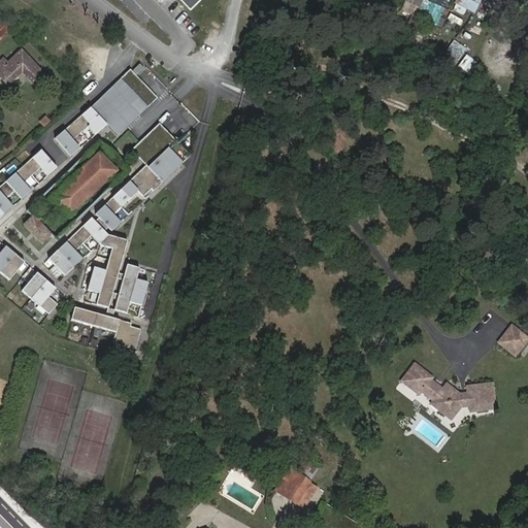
[(407,0),(403,9),(437,25),(443,9),(421,0),(407,0)]
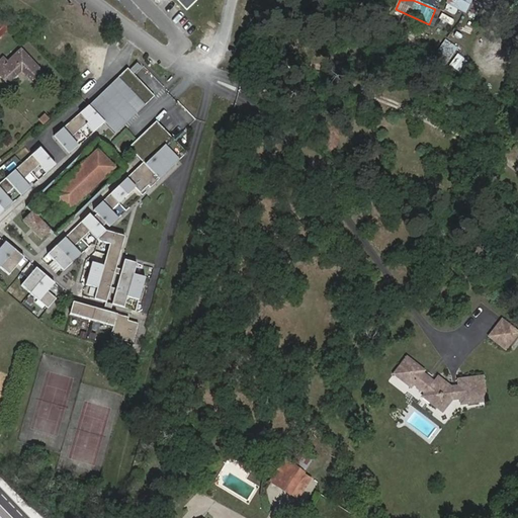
[(448,0),(447,3),(465,13),(471,0),(448,0)]
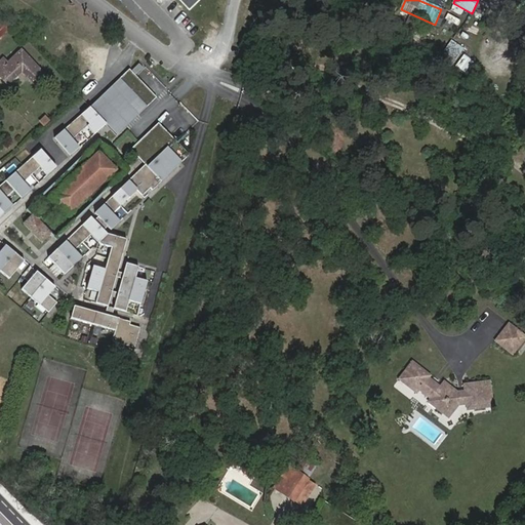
[(455,26),(458,19),(449,14),(446,21),(455,26)]
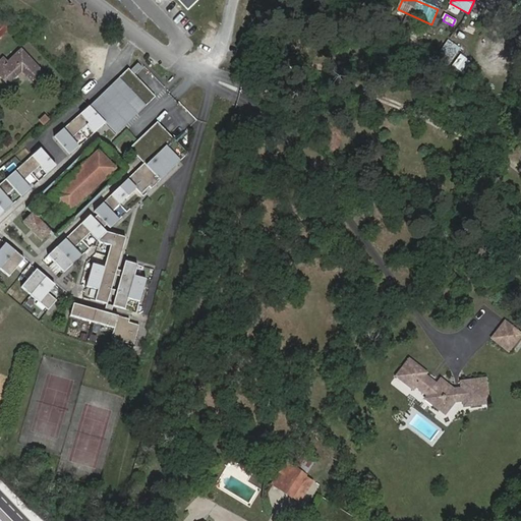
[(0,38),(12,25),(6,18),(0,23),(0,38)]
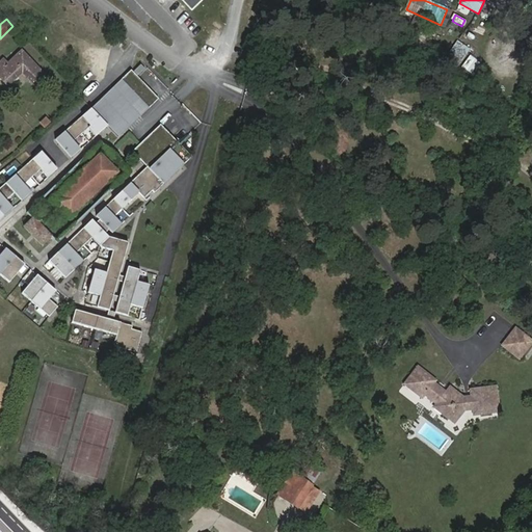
[(457,67),(469,49),(458,43),(447,59),(457,67)]
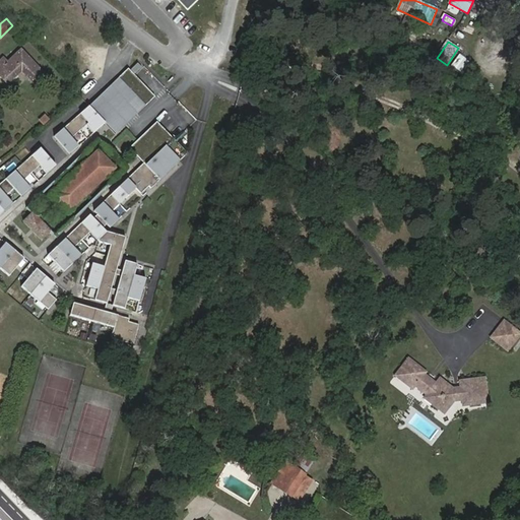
[(31,63),(20,51),(2,68),(0,66),(0,76),(2,79),(7,75),(12,80),(20,72),(31,63)]
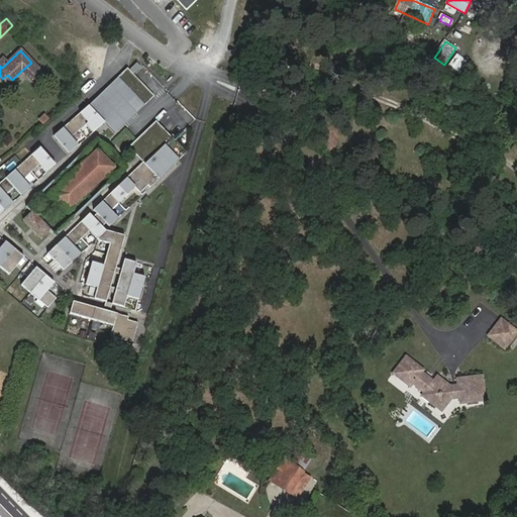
[(454,69),(462,61),(456,54),(447,63),(454,69)]
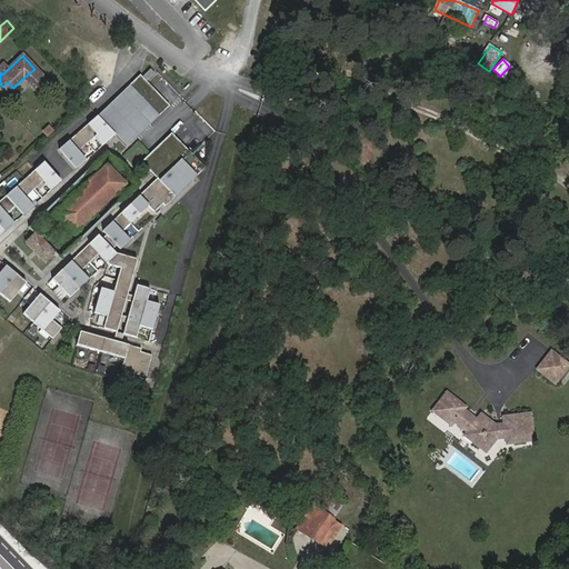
[(51,86),(35,69),(22,79),(39,97),(51,86)]
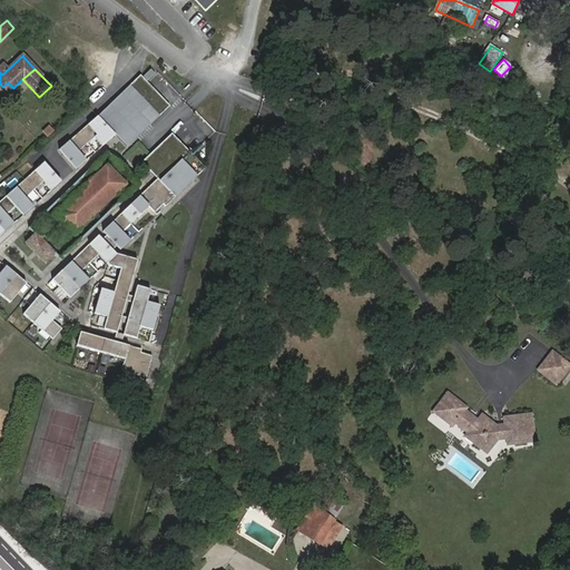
[(151,69),(144,77),(148,81),(156,74),(151,69)]
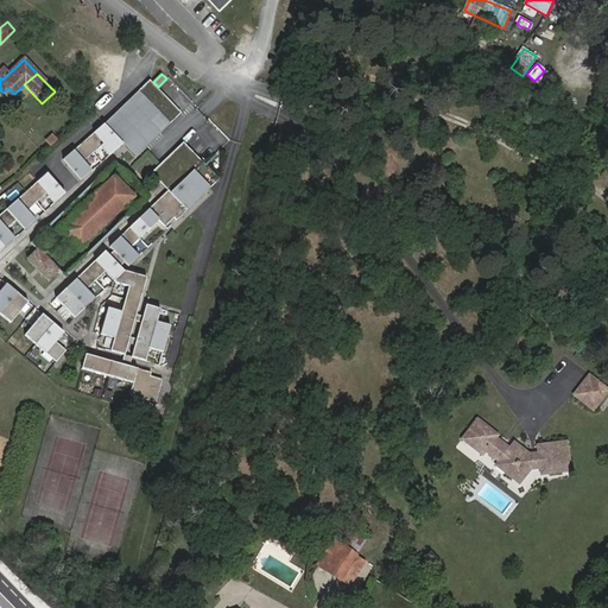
[(170,102),(151,80),(138,90),(158,113),(170,102)]
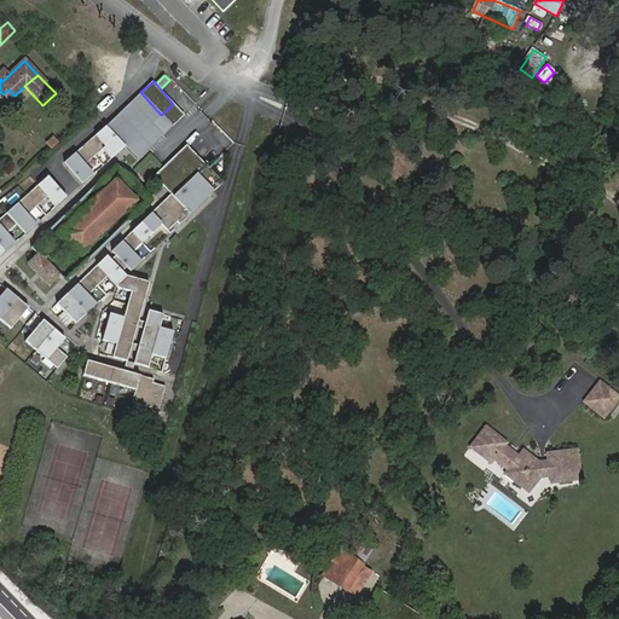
[(172,127),(161,115),(140,92),(105,125),(123,145),(136,158),(172,127)]
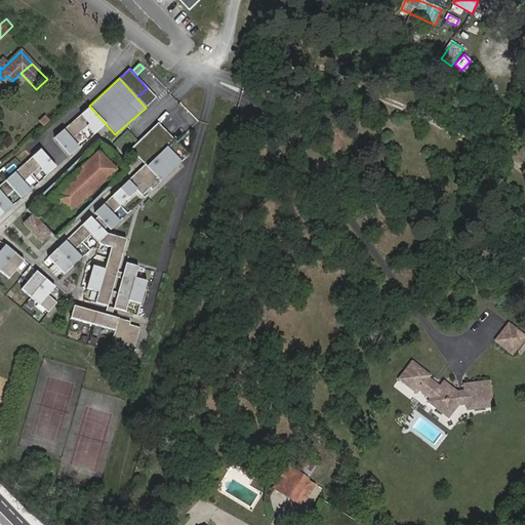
[(156,98),(147,88),(136,97),(146,108),(156,98)]
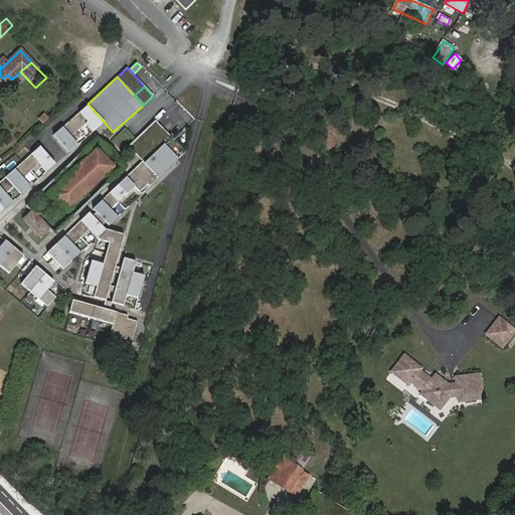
[(83,123),(91,131),(103,121),(88,104),(53,133),(52,135),(67,152),(76,144),(69,136),(83,123)]
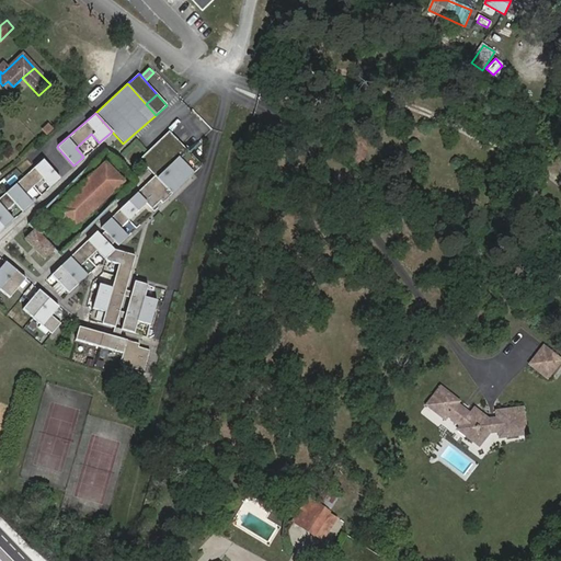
[(192,175),(199,168),(167,133),(137,161),(152,178),(155,180),(176,159),(192,175)]
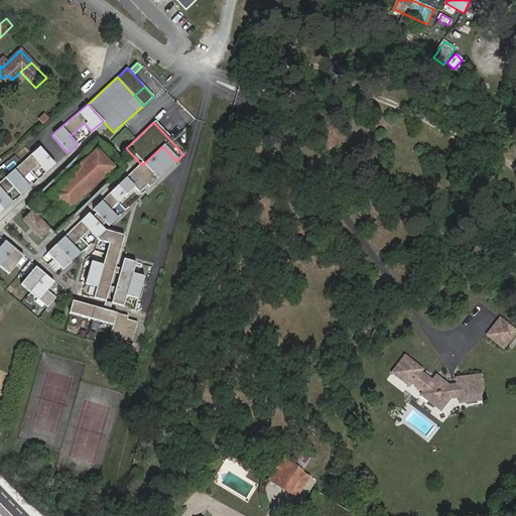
[(19,140),(24,135),(15,125),(10,130),(19,140)]
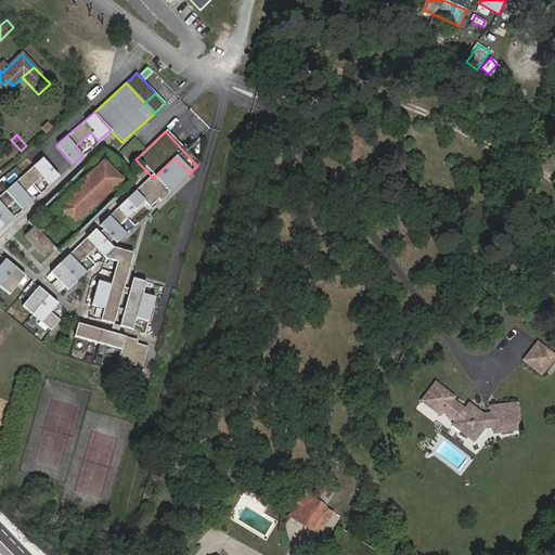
[(51,248),(56,255),(133,181),(102,149),(25,222),(31,229),(23,236),(42,256),(51,248)]
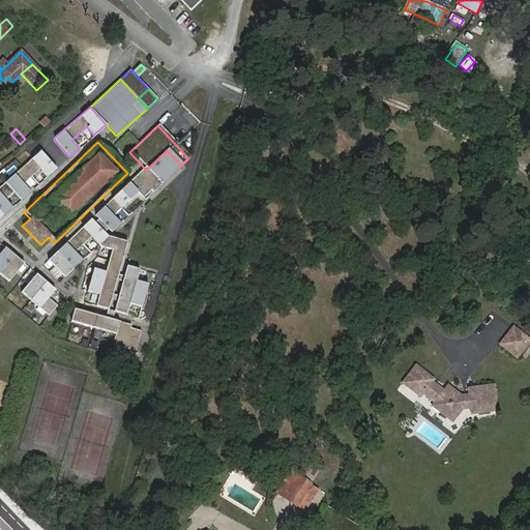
[(56,168),(39,150),(0,185),(0,217),(11,208),(4,200),(12,193),(20,201),(30,192),(23,183),(39,168),(47,176),(56,168)]
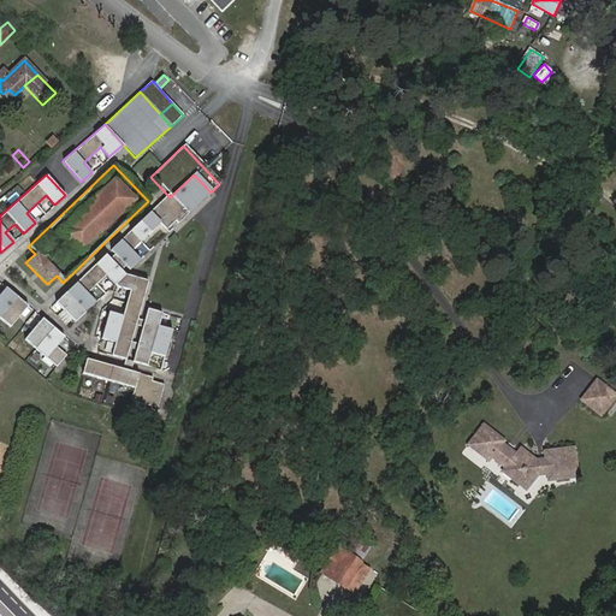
[(170,197),(187,215),(211,193),(194,175),(170,197)]
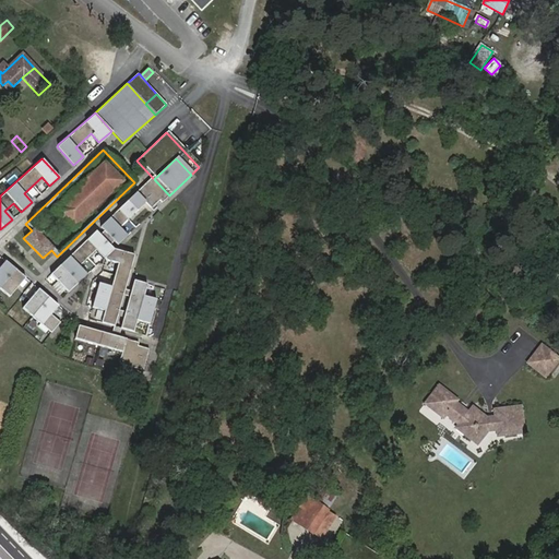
[(154,179),(152,177),(100,226),(118,245),(128,236),(120,227),(146,202),(152,207),(161,200),(163,202),(169,195),(154,179)]
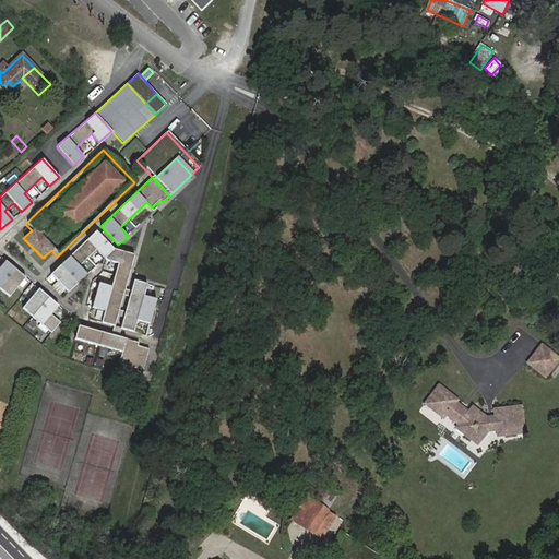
[(102,323),(115,326),(135,256),(115,249),(96,230),(51,274),(69,293),(87,275),(80,266),(97,250),(108,261),(119,264),(113,287),(99,284),(93,308),(105,311),(102,323)]
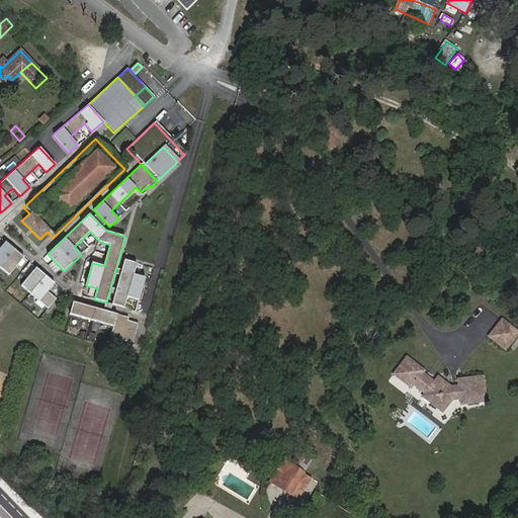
[(0,266),(9,275),(24,257),(6,242),(0,248),(0,266)]
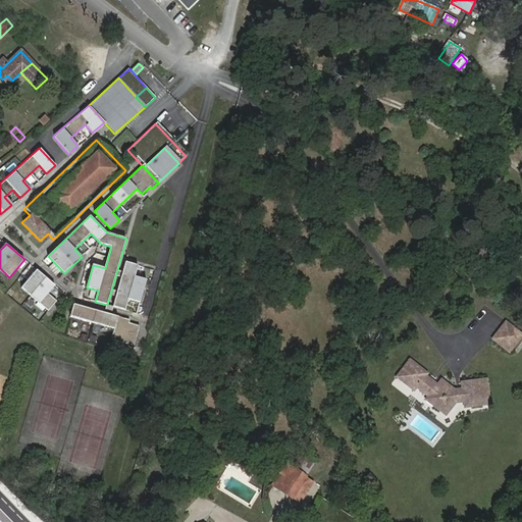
[(138,265),(125,262),(113,307),(125,310),(128,299),(140,303),(147,280),(135,276),(138,265)]
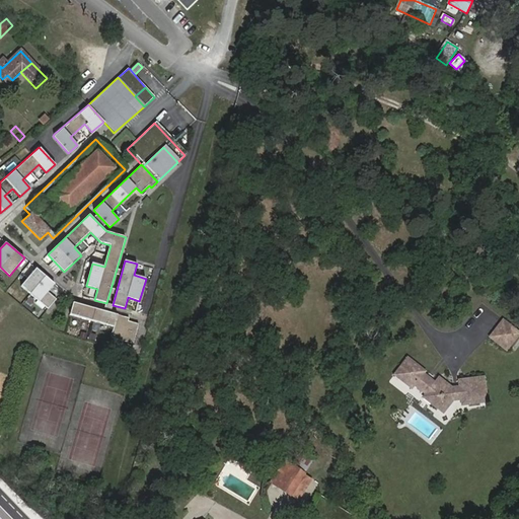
[(21,286),(48,308),(57,299),(48,292),(55,284),(36,268),(21,286)]
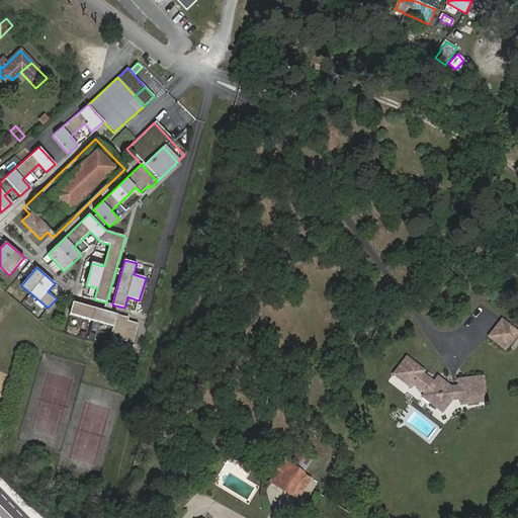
[(73,301),(70,314),(113,327),(110,337),(133,343),(139,324),(127,321),(128,318),(73,301)]
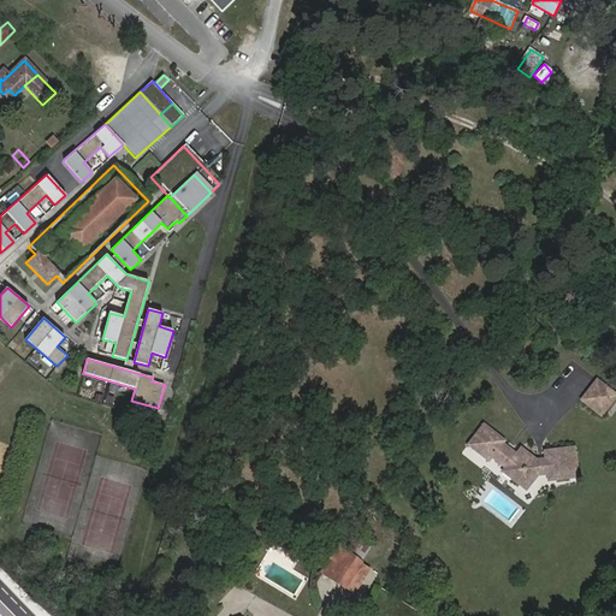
[(615,395),(598,379),(580,401),(600,418),(615,400),(615,395)]
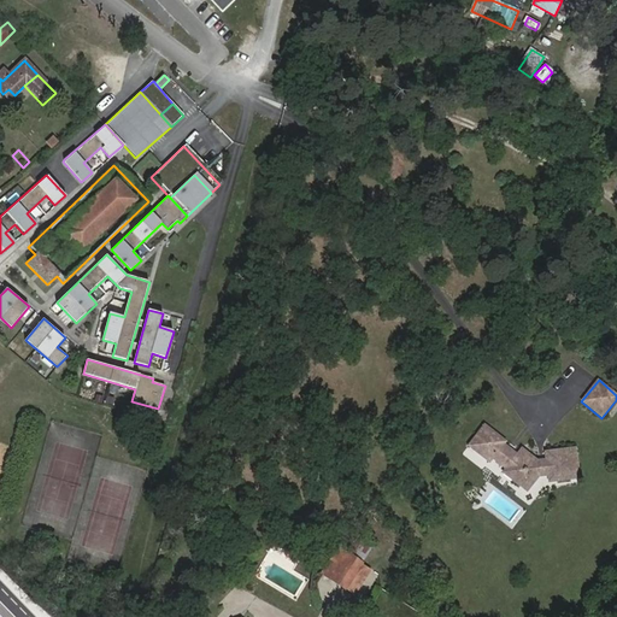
[(505,470),(515,459),(500,448),(503,444),(485,429),(475,440),(494,454),(491,459),(505,470)]
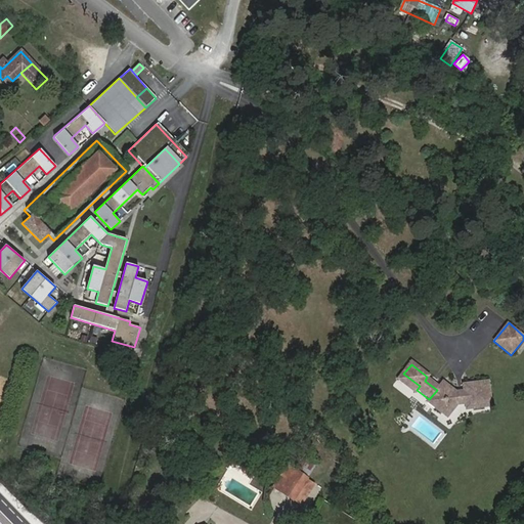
[(398,381),(415,393),(417,390),(420,386),(403,374),(398,381)]
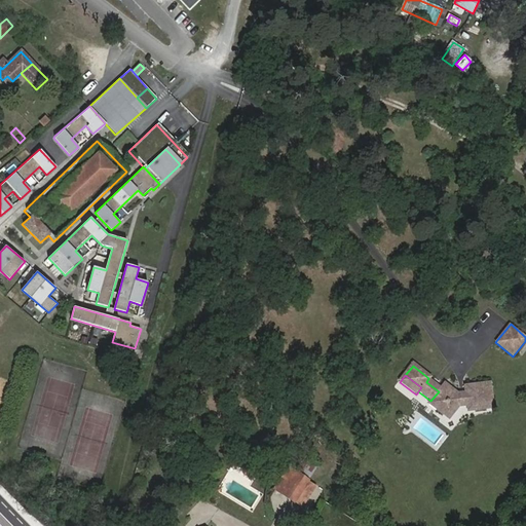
[(430,401),(428,405),(448,420),(458,407),(467,406),(467,412),(492,409),(489,385),(465,387),(465,395),(457,396),(444,385),(439,391),(430,401)]
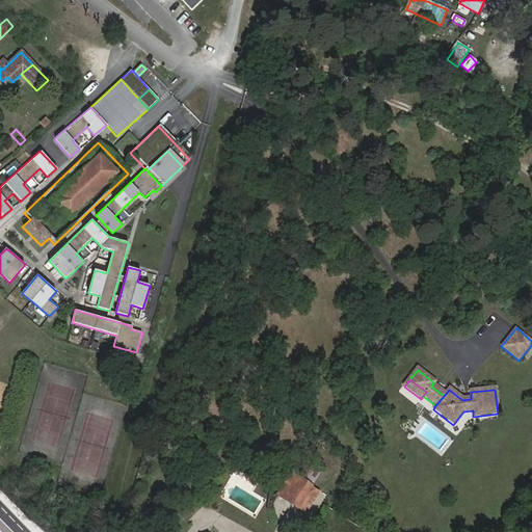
[(295,509),(311,486),(290,471),(274,494),(295,509)]
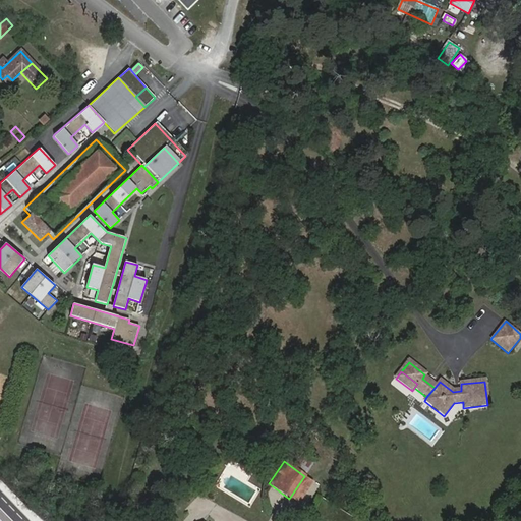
[(312,481),(304,476),(289,499),(297,504),(312,481)]
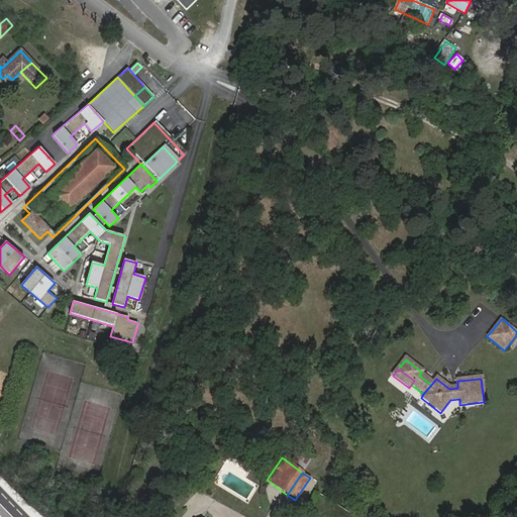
All buildings are outlined.
